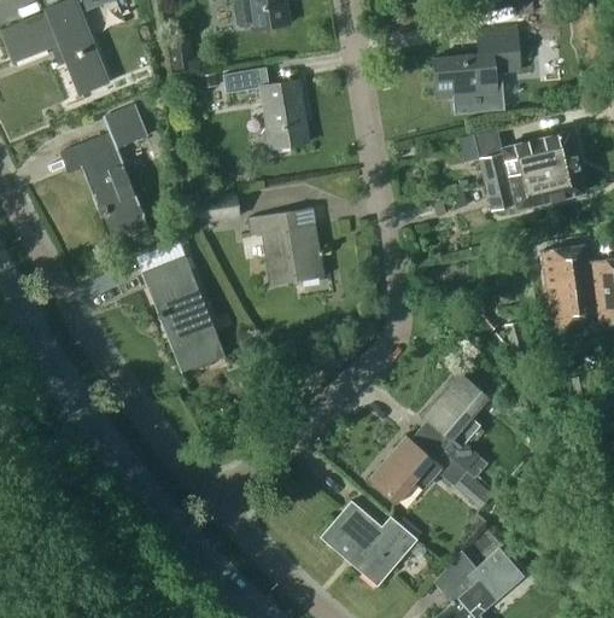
[(81,12),(111,0),(68,0),(48,9),(50,11),(3,29),(15,62),(62,42),(82,93),(109,82),(81,12)]
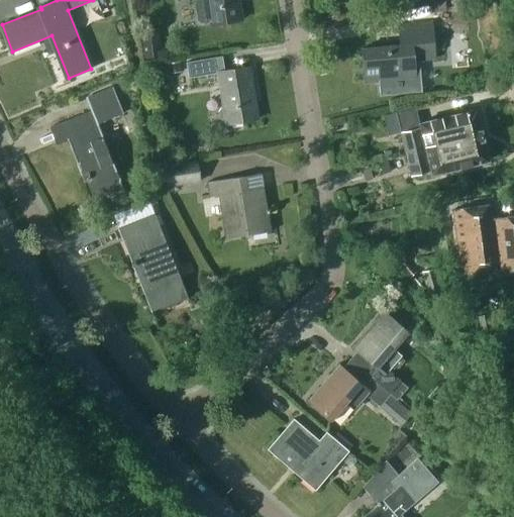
[(198,0),(197,2),(199,19),(203,22),(211,20),(212,24),(242,20),(239,0),(198,0)]
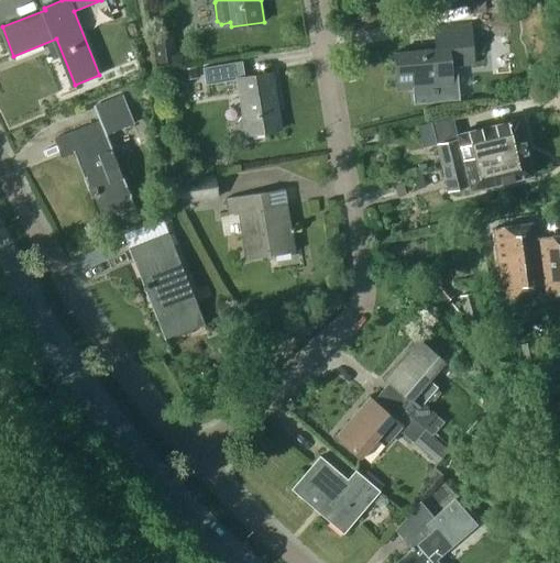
[(440,48),(396,52),(399,88),(414,87),(416,103),(454,100),(453,85),(451,65),(474,64),(471,23),(436,26),(436,28),(439,28),(440,48)]
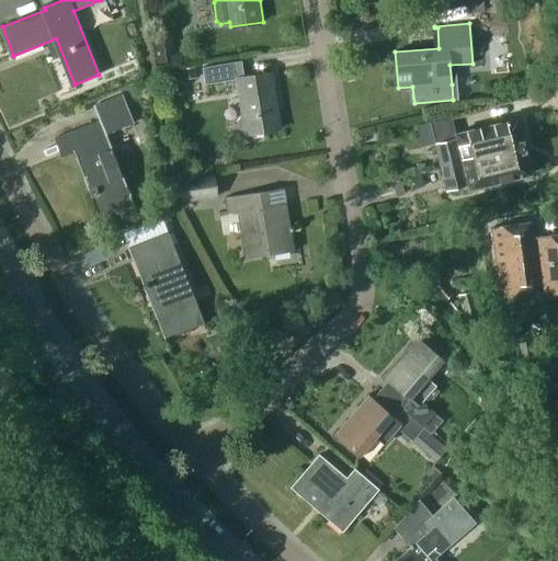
[(178,60),(173,32),(154,34),(158,63),(178,60)]
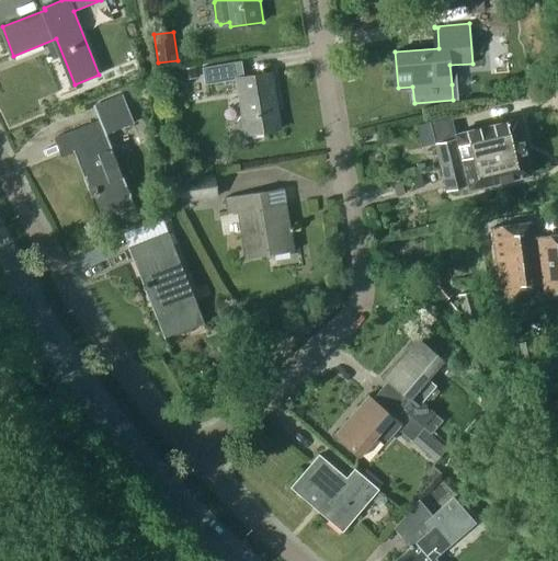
[(245,77),(243,60),(204,67),(206,84),(239,79),(245,117),(242,117),(239,122),(240,128),(243,132),(247,132),(247,135),(280,129),(272,72),(245,77)]
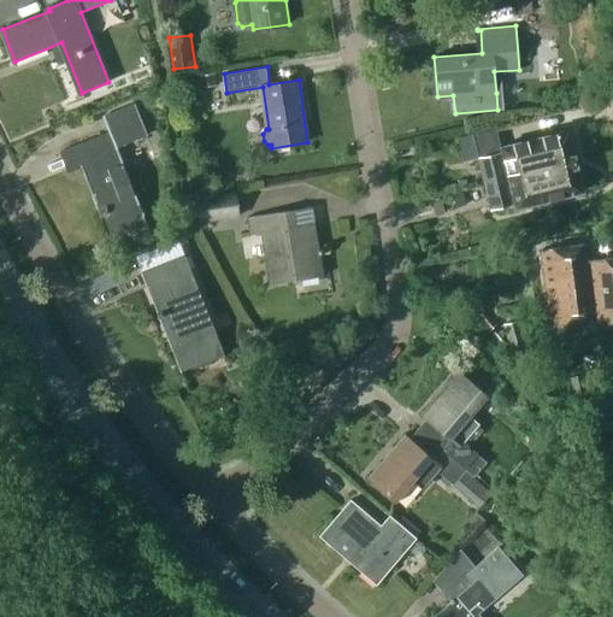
[(218,86),(217,74),(202,76),(204,87),(218,86)]
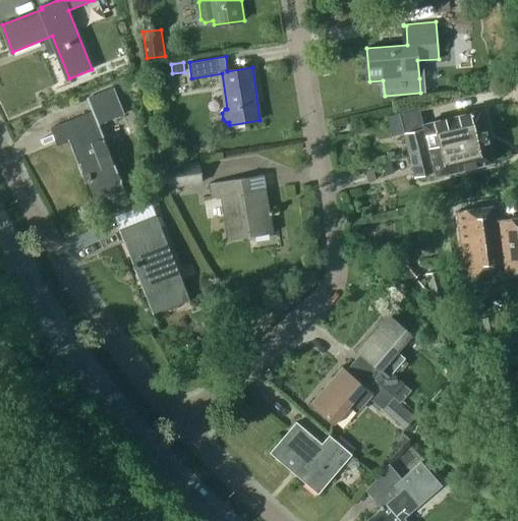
[(125,114),(115,88),(90,98),(93,105),(95,112),(71,121),(78,137),(69,140),(85,181),(89,180),(96,197),(125,186),(105,135),(100,125),(125,114)]
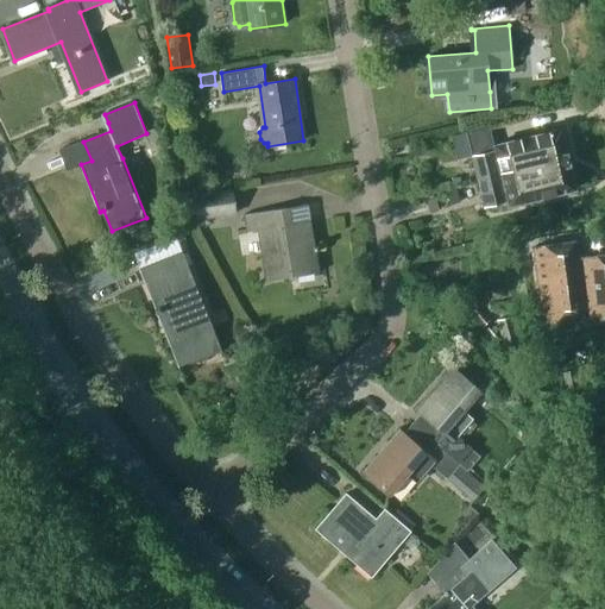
[(473,156),(479,181),(569,158),(562,130),(496,145),(491,129),(470,135),(474,156),(473,156)]
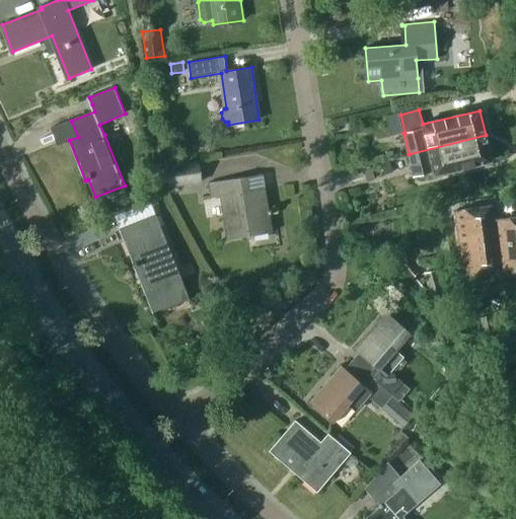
[(486,135),(409,154),(414,176),(433,171),(434,175),(492,161),(486,135)]
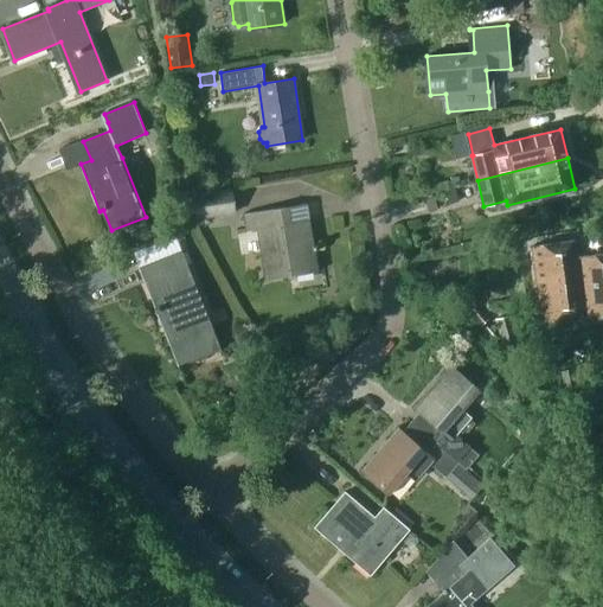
[(237,212),(233,187),(194,195),(199,219),(237,212)]
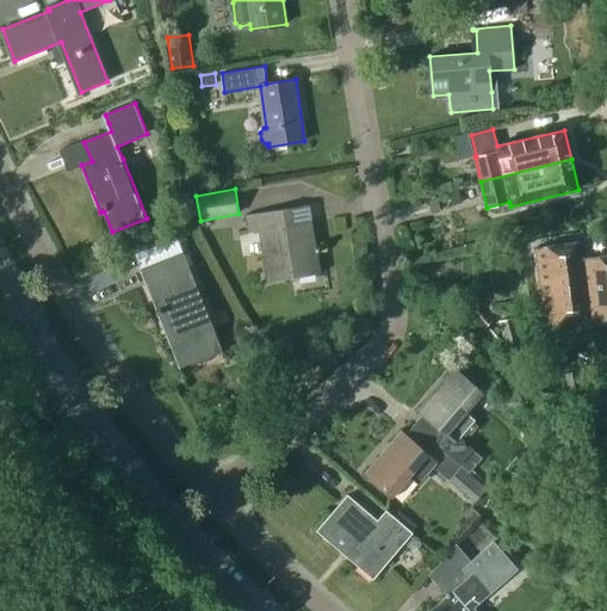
[(444,210),(440,197),(431,201),(433,213),(444,210)]
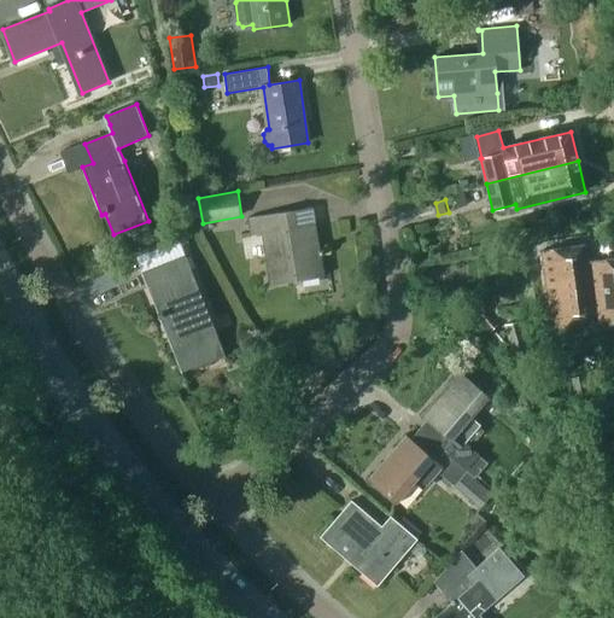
[(320,249),(313,208),(247,219),(250,235),(262,234),(270,286),(325,278),(321,255),(323,255),(322,249),(320,249)]
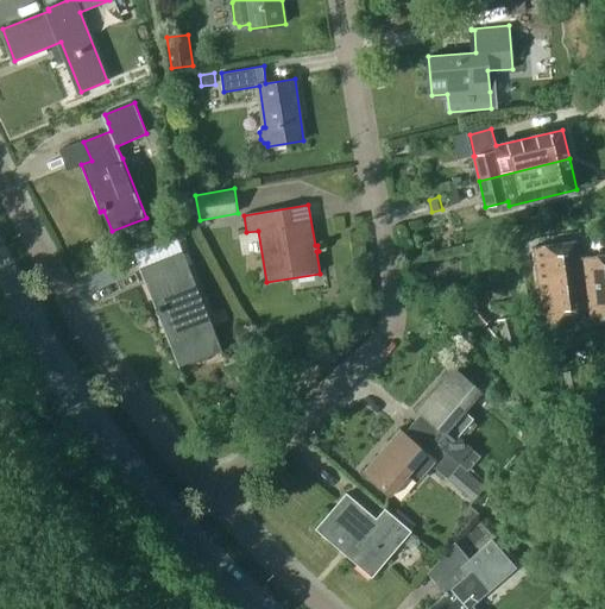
[(604,253),(579,257),(577,242),(536,246),(544,325),(604,316),(604,253)]
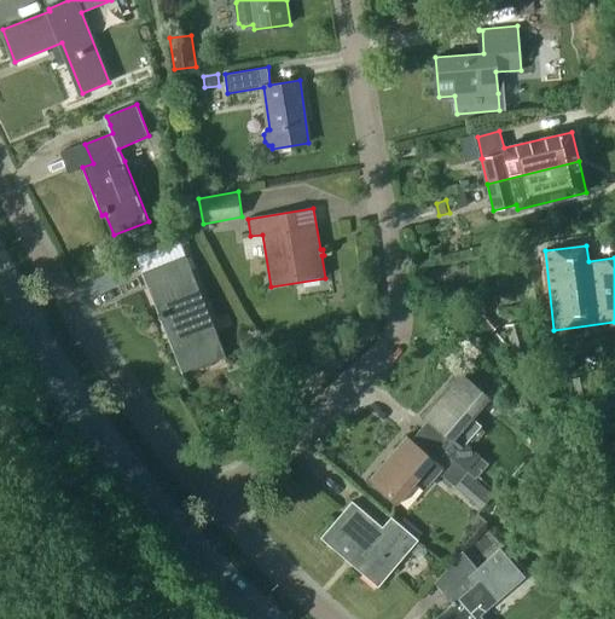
[(225,356),(185,256),(144,273),(160,312),(157,313),(160,319),(162,318),(184,372),(225,356)]
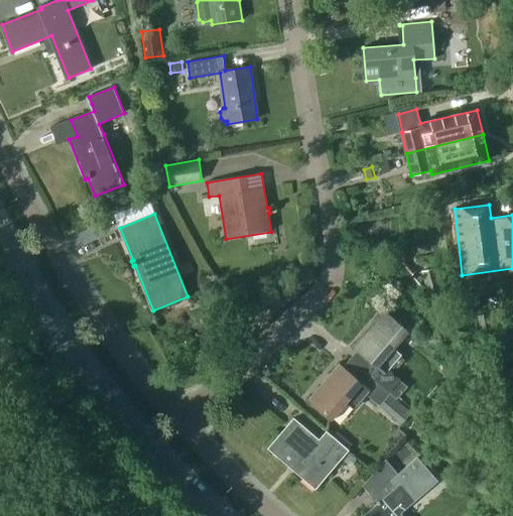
[(444,293),(437,267),(422,271),(429,297),(444,293)]
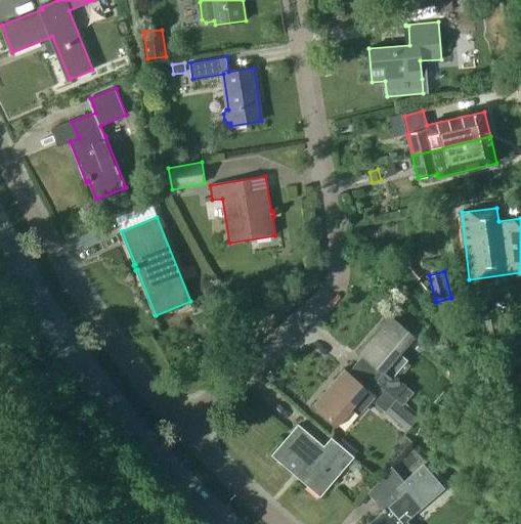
[(363,370),(397,400),(398,400),(405,405),(416,393),(398,378),(403,372),(405,374),(411,365),(398,354),(414,337),(391,317),(361,352),(372,361),(363,370)]
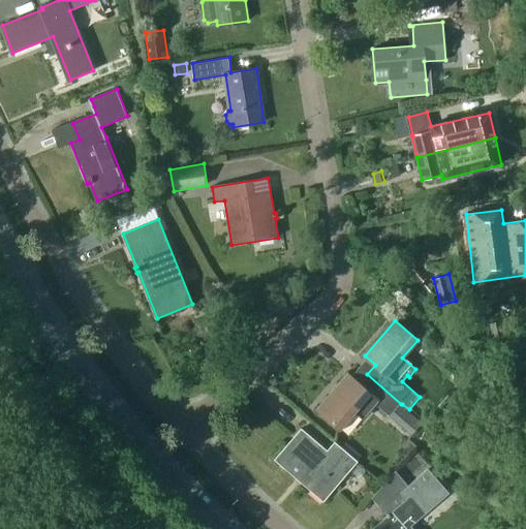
[(502,320),(491,323),(495,340),(506,337),(502,320)]
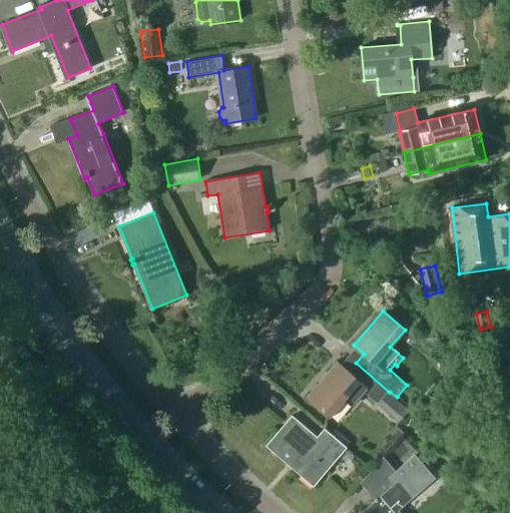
[(389,392),(356,363),(348,372),(338,364),(309,398),(331,416),(345,400),(354,407),(366,392),(380,404),(389,392)]
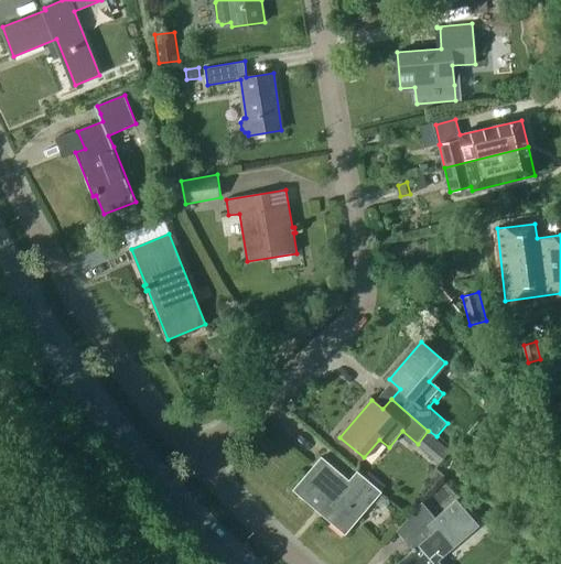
[(351,480),(323,457),(294,490),(346,534),(383,492),(358,472),(351,480)]
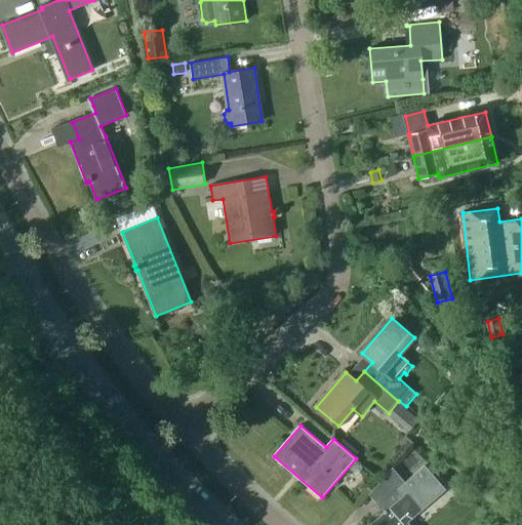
[(394,467),(387,475),(369,495),(384,513),(369,524),(409,524),(408,524),(447,490),(426,465),(406,482),(394,467)]
